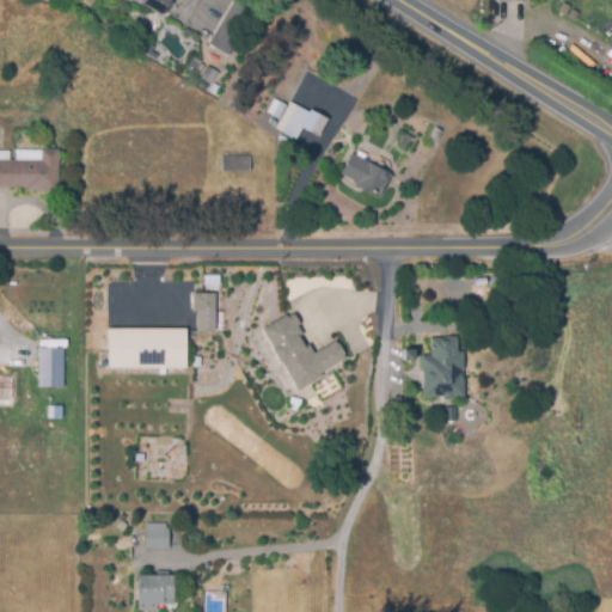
[(171,0),(163,14),(144,2),(142,6),(133,0),(171,0)]
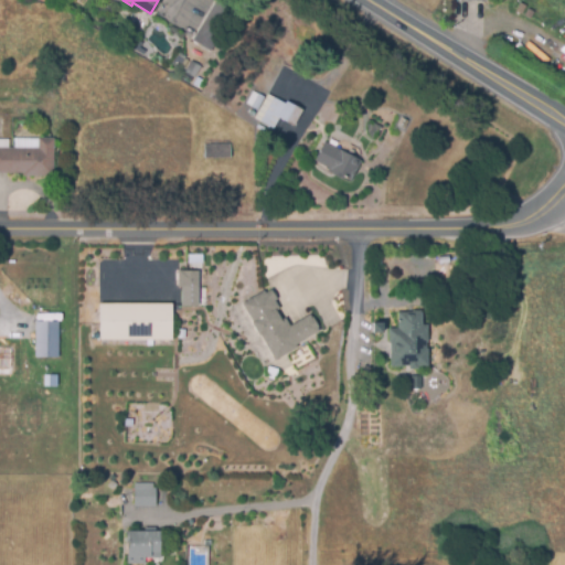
[(211,52),(192,41),(215,0),(234,11),(211,52)]
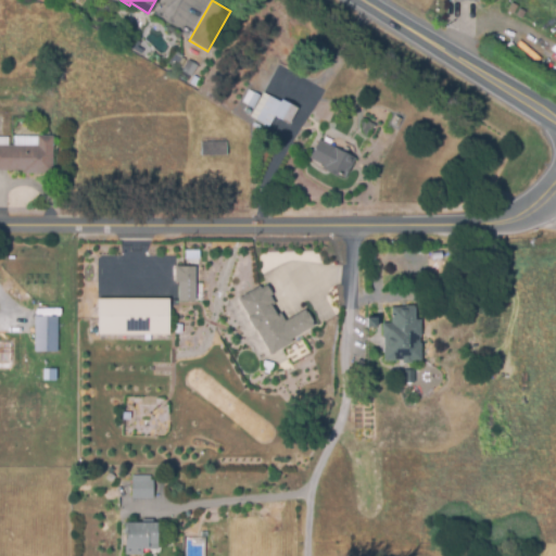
[(141,54),(129,48),(135,38),(141,41),(138,47),(143,49),(141,54)]
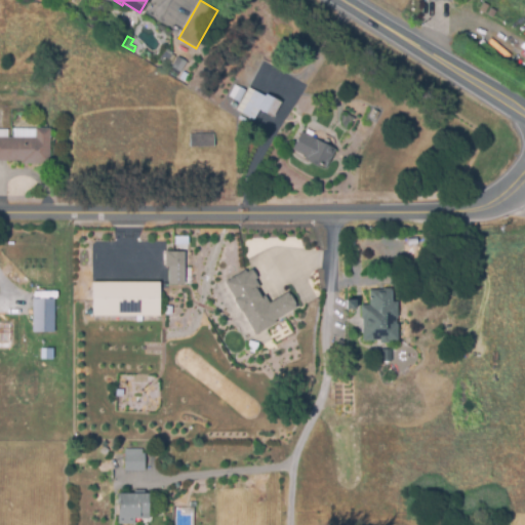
[(169,65),(160,58),(166,48),(173,52),(172,53),(174,55),(169,65)]
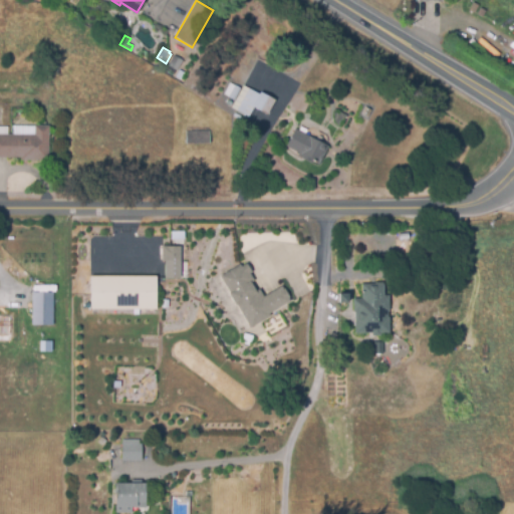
[(180,58),(183,60),(177,71),(173,68),(168,65),(167,65),(174,54),(180,58)]
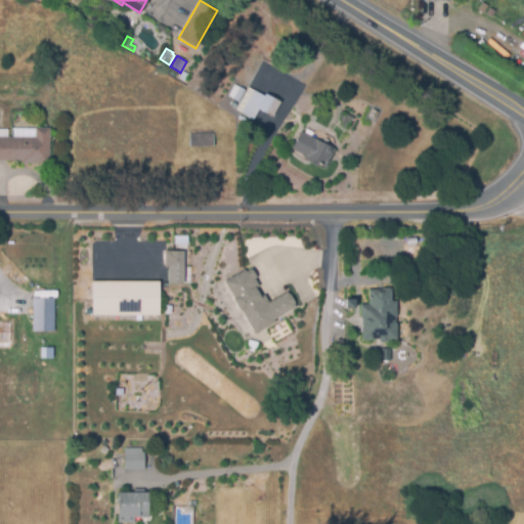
[(253,120),(235,110),(249,86),(263,95),(265,92),(280,101),(272,117),(259,108),(253,120)]
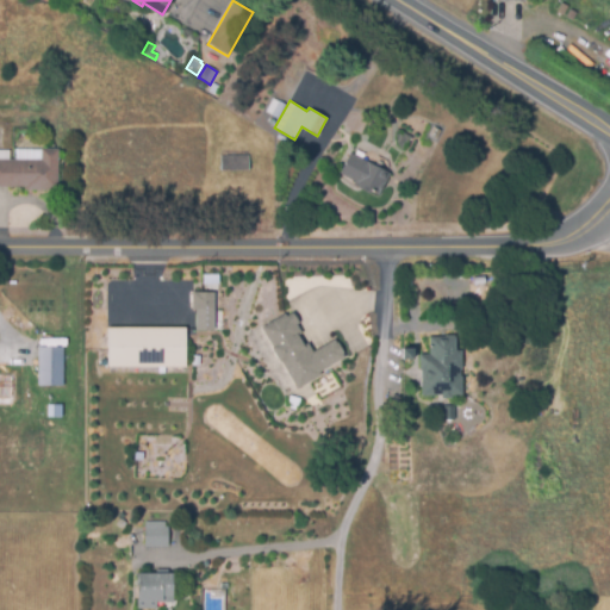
[(0,150),(14,151),(13,160),(19,160),(19,149),(63,150),(61,190),(0,188),(0,150)]
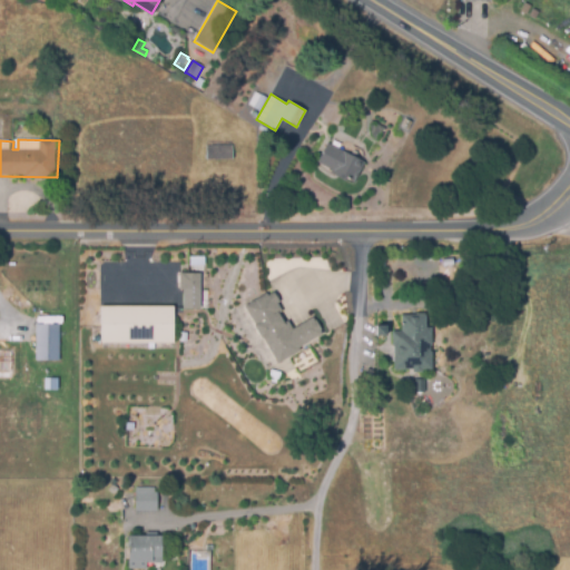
[(353,184),(330,173),(331,169),(318,163),(328,143),(365,161),(353,184)]
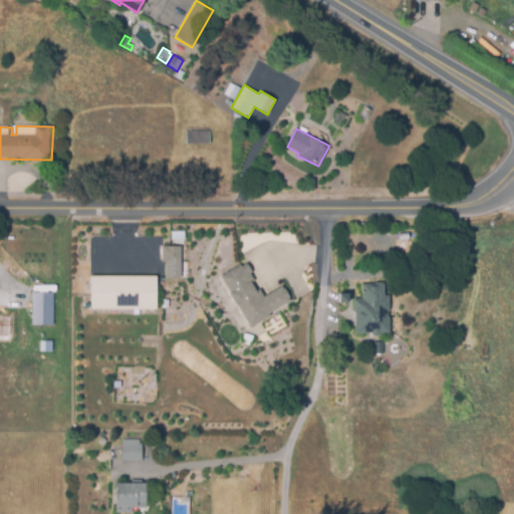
[(186,144),(186,130),(210,130),(210,144),(186,144)]
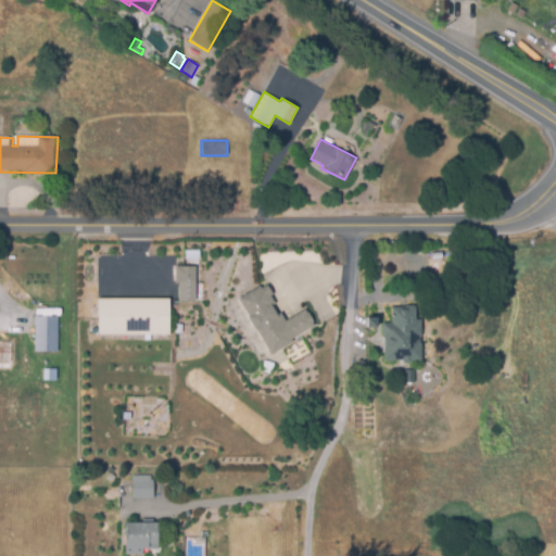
[(174,266),(194,267),(194,285),(173,285),(174,266)]
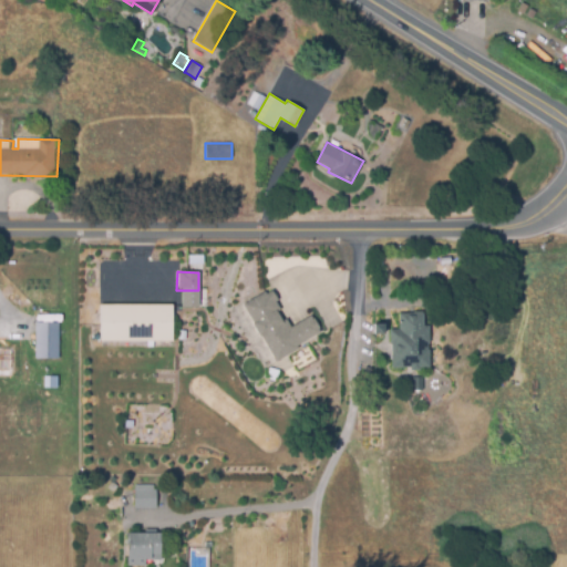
[(270,291),(276,301),(274,302),(279,311),(276,312),(281,322),(285,320),(289,328),(309,317),(310,320),(313,318),(319,330),(317,331),(318,333),(296,347),(297,349),(275,362),(241,306),(264,292),(265,294),(268,292),(270,291)]
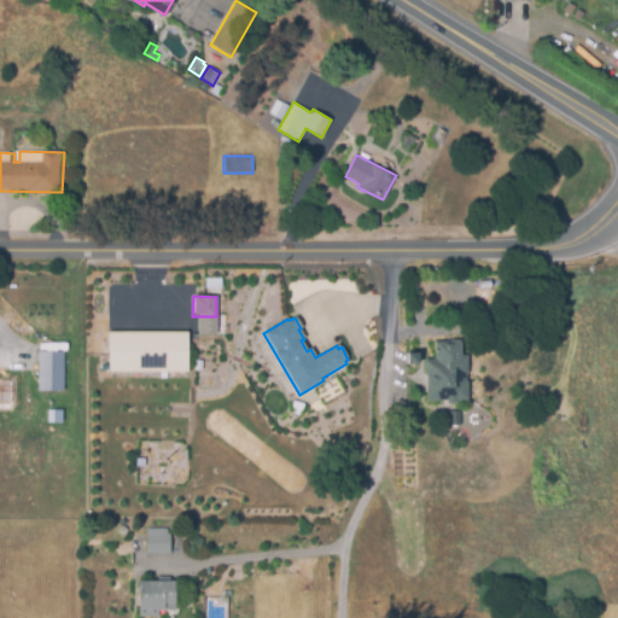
[(108,333),(186,333),(186,374),(108,374),(108,333)]
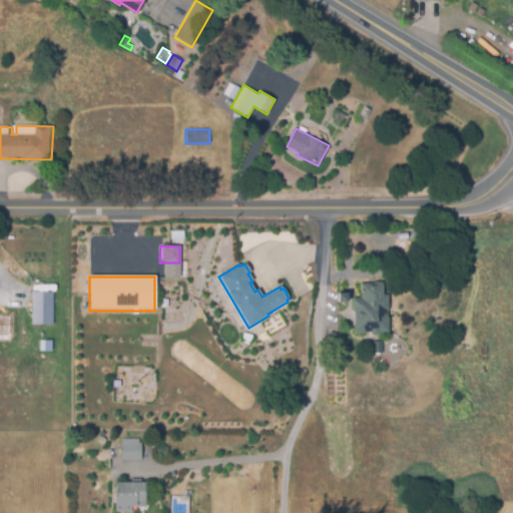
[(354,334),(353,300),(361,299),(361,285),(383,284),(383,296),(387,296),(388,334),(380,334),(379,334),(379,337),(366,337),(366,333),(354,334)]
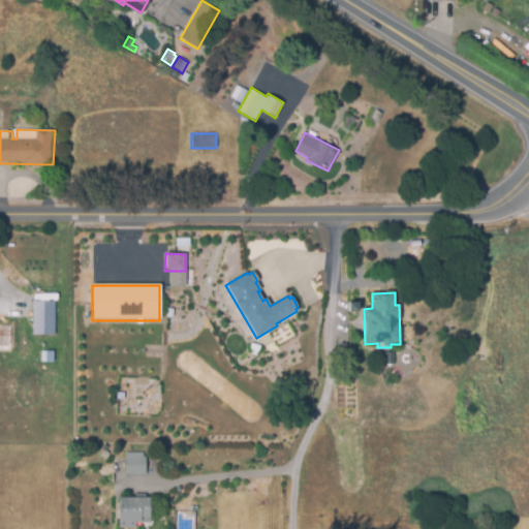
[(31,335),(54,334),(54,301),(31,301),(31,335)]
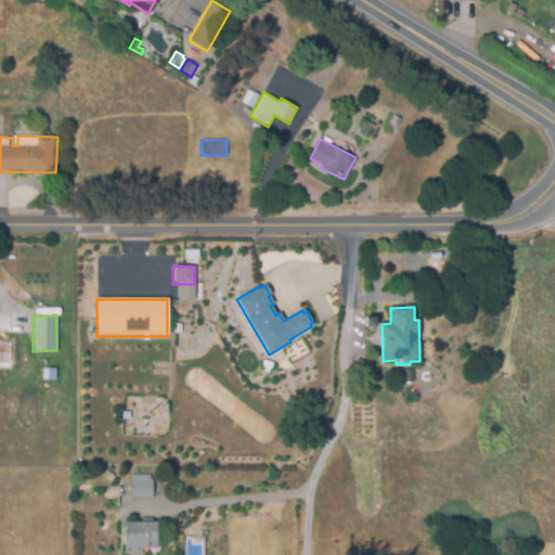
[(375,328),(365,328),(366,318),(375,319),(375,328)]
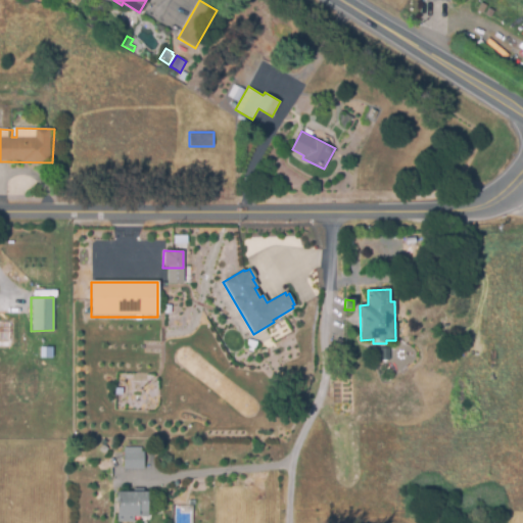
[(390,360),(381,360),(381,347),(390,347),(390,360)]
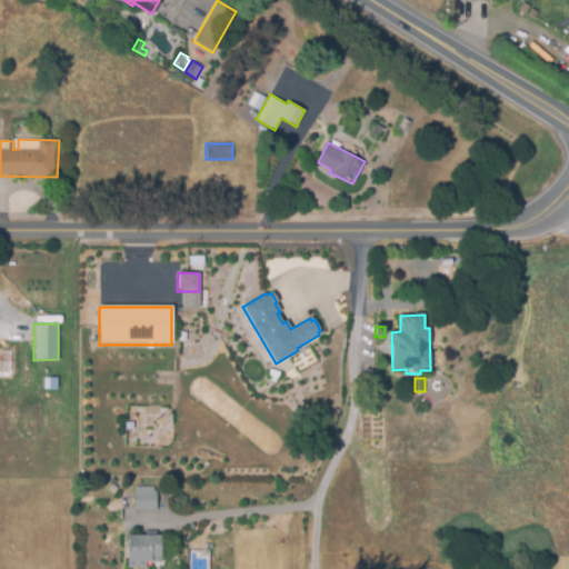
[(156,510),(135,510),(135,486),(156,486),(156,510)]
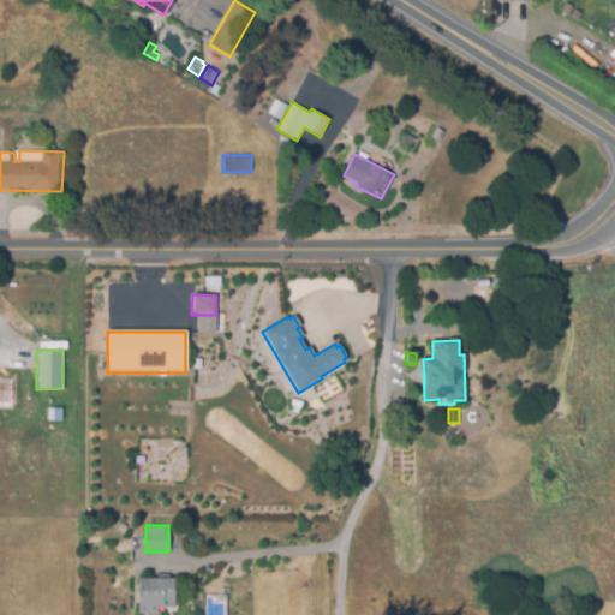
[(138,614),(137,578),(173,577),(174,607),(159,607),(159,613),(138,614)]
